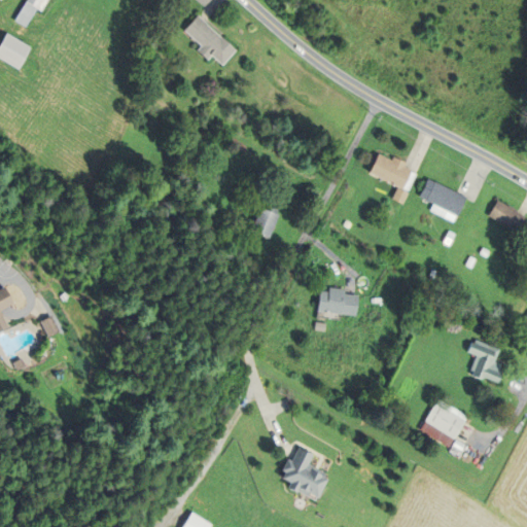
[(25,0),(24,2),(38,12),(46,0),(25,0)]
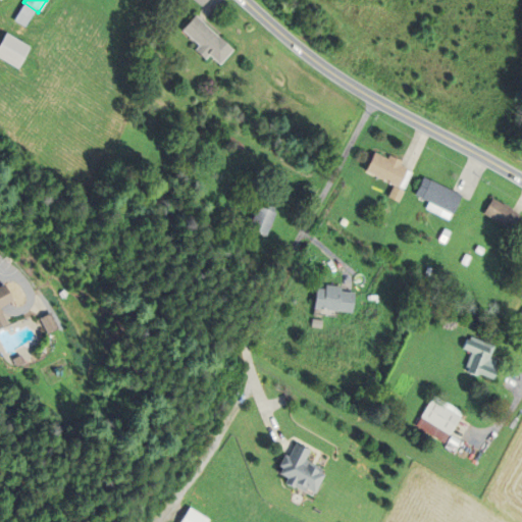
[(24,27),(33,11),(24,7),(16,22),(24,27)]
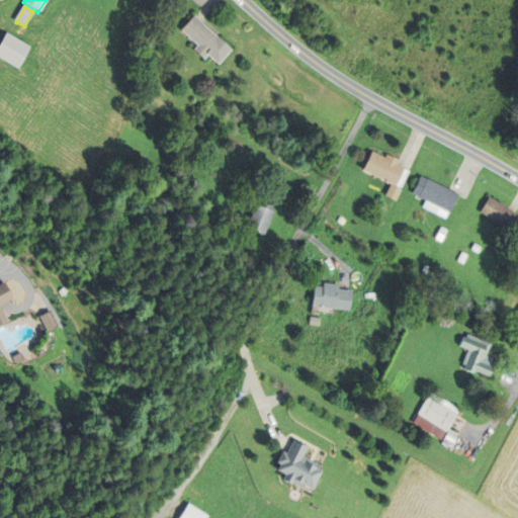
[(219,65),(232,49),(193,16),(180,30),(197,46),(193,51),(204,59),(207,56),(219,65)]
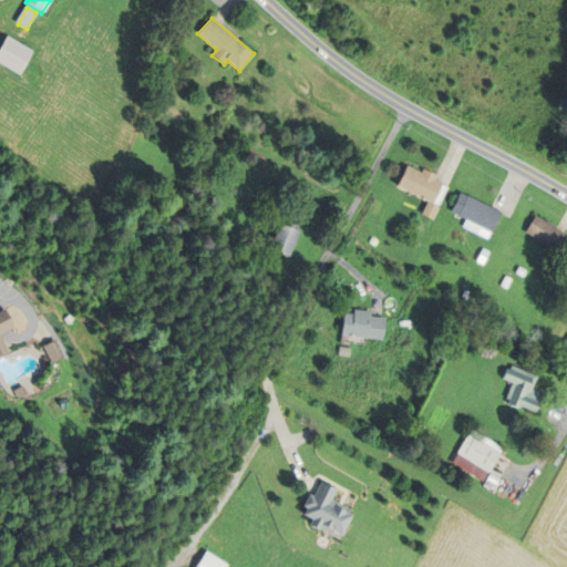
[(0,45),(0,63),(18,74),(32,52),(6,37),(0,45)]
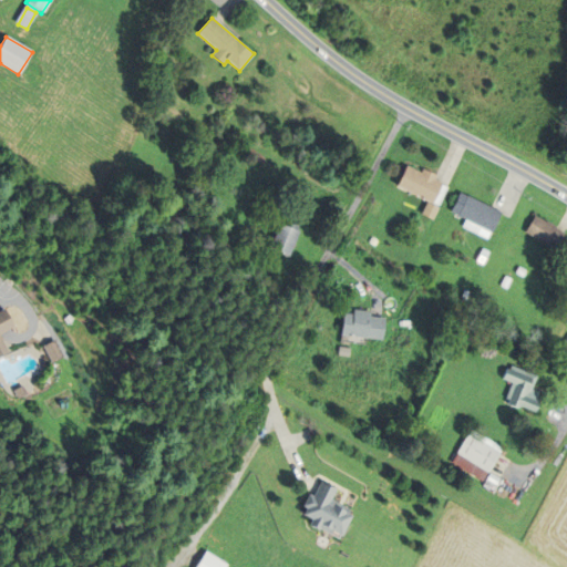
[(397,186),(428,203),(422,214),(431,218),(447,185),(408,165),(397,186)]
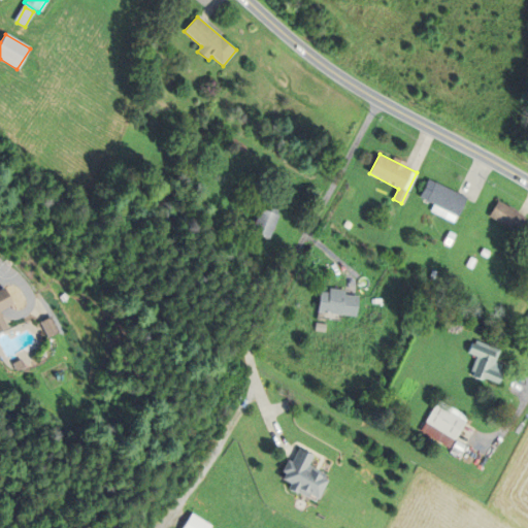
[(456,220),(467,198),(435,183),(425,203),(456,220)]
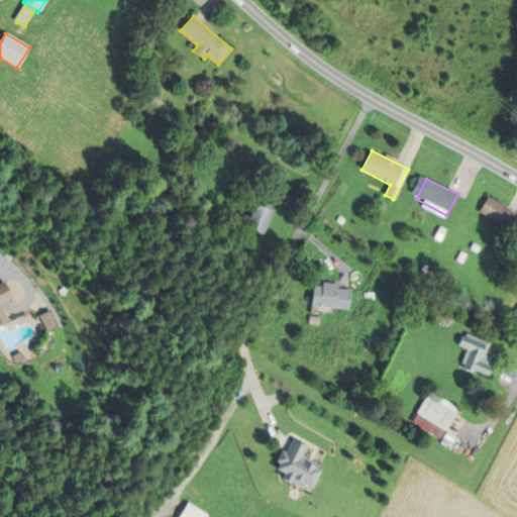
[(478,212),(507,228),(515,212),(487,196),(478,212)]
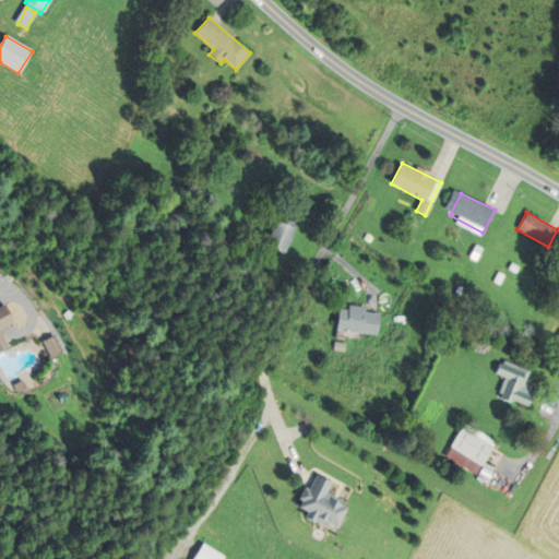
[(286,252),(295,226),(274,219),(266,246),(286,252)]
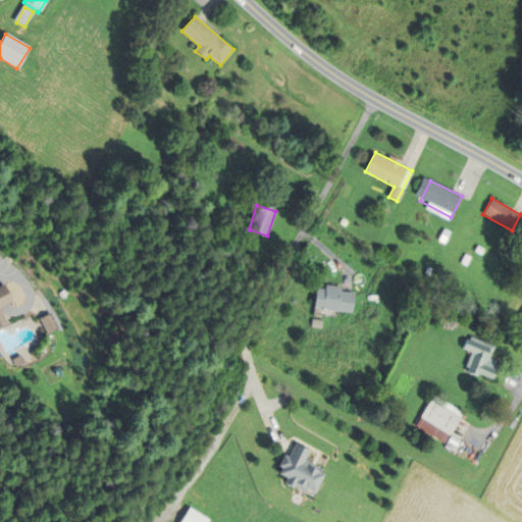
[(0,285),(2,284),(11,302),(0,307),(0,312),(6,323),(0,326),(0,285)]
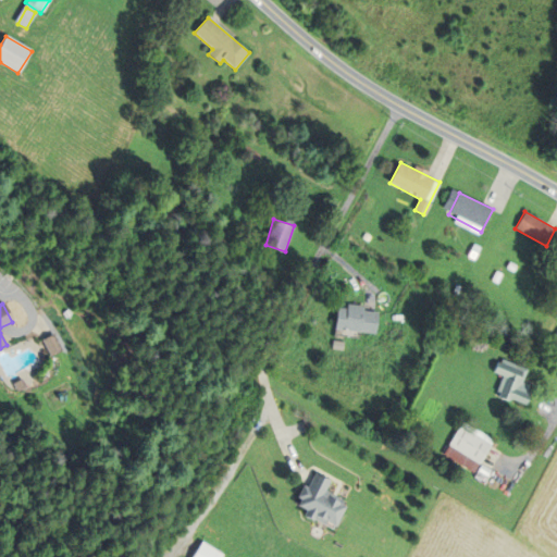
[(337,305),(335,330),(375,333),(378,308),(337,305)]
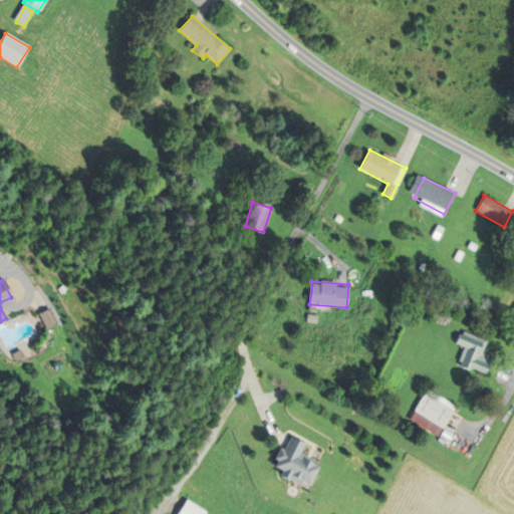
[(49,309),(57,323),(46,329),(38,314),(49,309)]
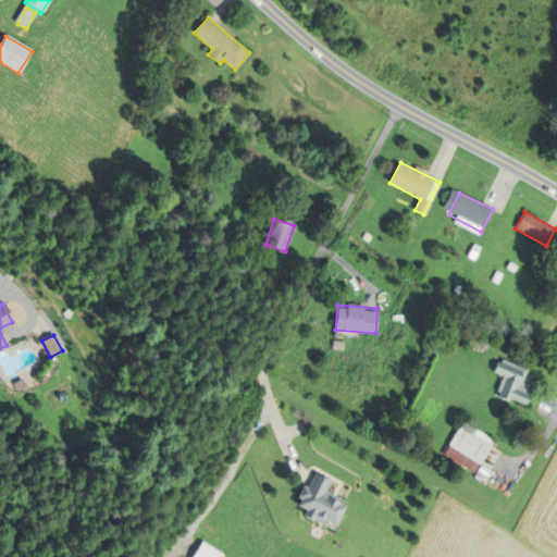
[(503,375),(495,395),(525,406),(532,388),(522,385),(528,369),(497,358),(493,372),(503,375)]
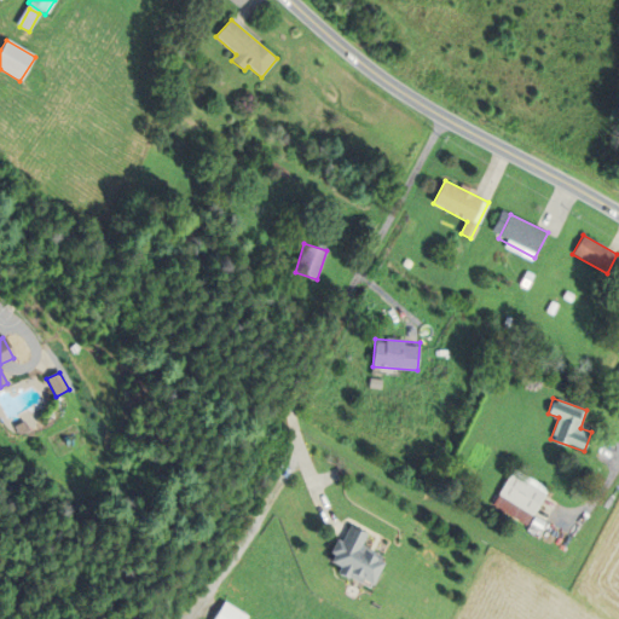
[(17,435),(12,427),(23,421),(28,431),(17,435)]
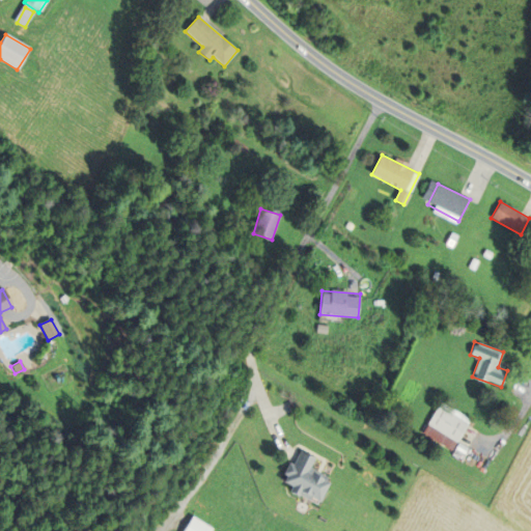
[(455,445),(468,423),(439,406),(426,427),(455,445)]
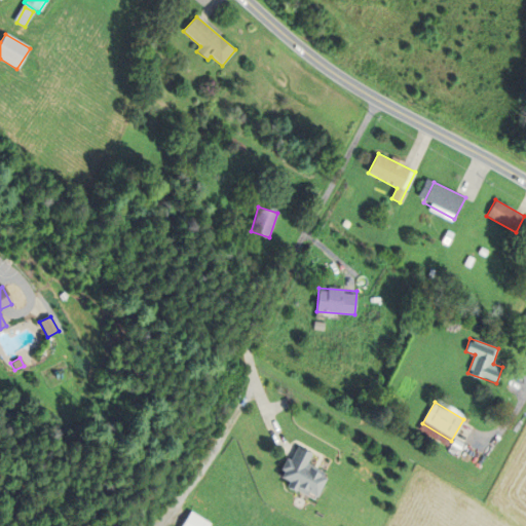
[(315,498),(327,474),(306,464),(311,453),(294,445),(277,482),(315,498)]
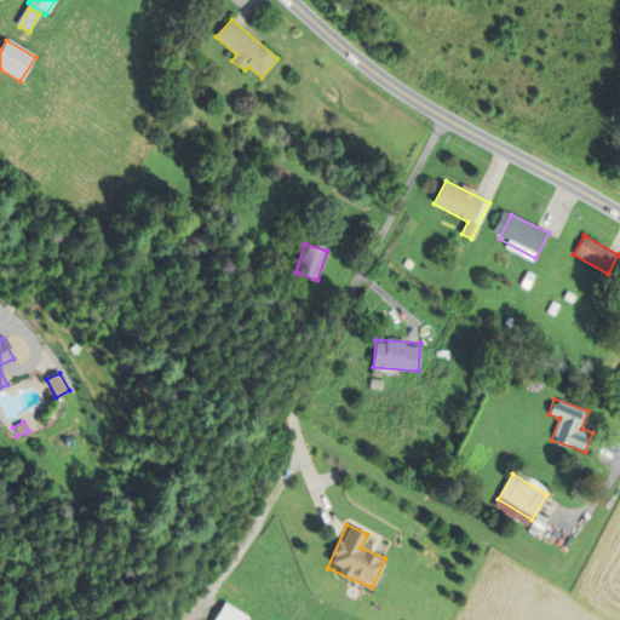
[(212,619),(246,619),(248,618),(224,602),(212,619)]
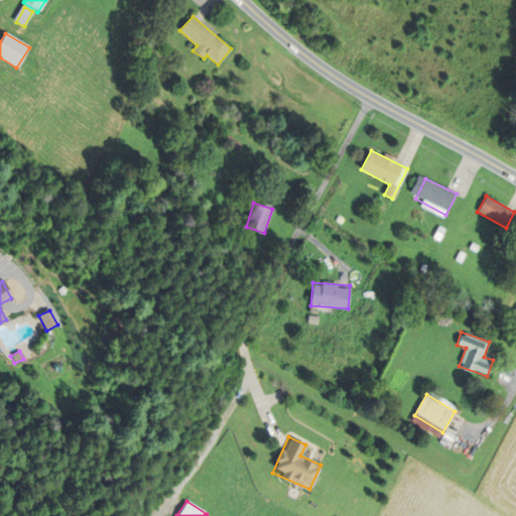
All buildings are outlined.
